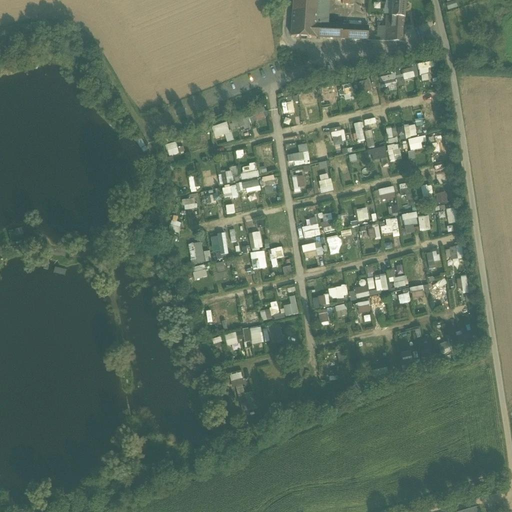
[(349,6),(349,0),(291,0),(290,41),(316,42),(370,43),(370,27),(362,27),(362,22),(348,22),(347,27),(329,26),(330,5),(349,6)]
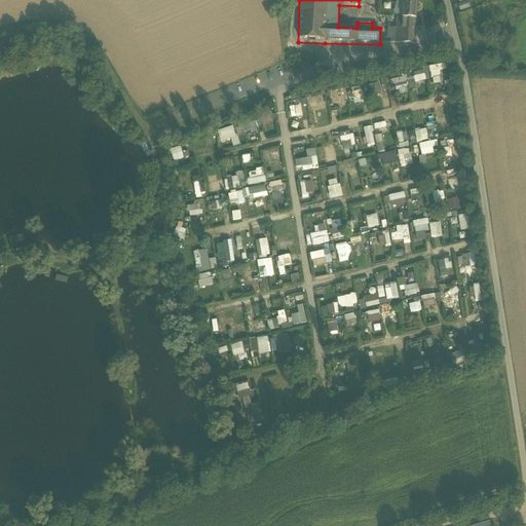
[(416,0),(397,0),(396,30),(389,29),(388,43),(414,44),(416,0)]
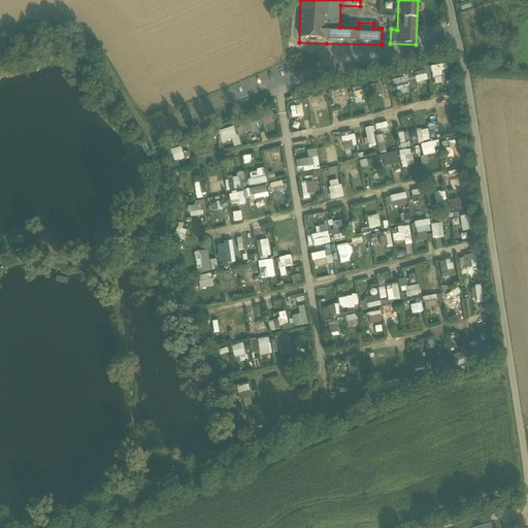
[(468,0),(458,0),(462,11),(471,8),(468,0)]
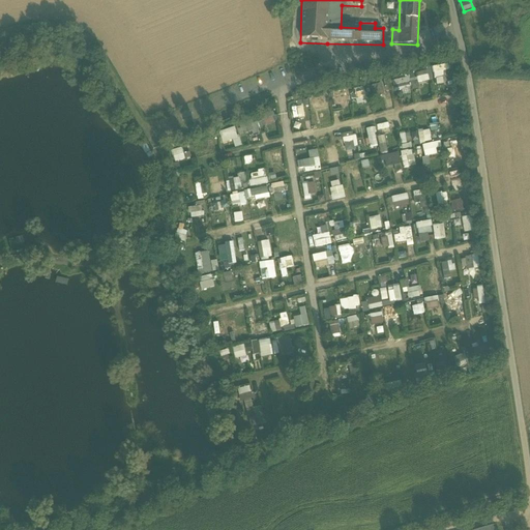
[(434,84),(451,82),(449,64),(433,66),(434,84)]
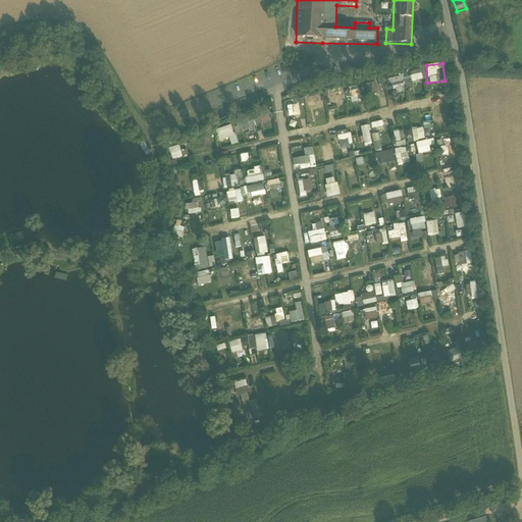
[(400,72),(401,76),(386,79),(388,90),(396,89),(397,93),(405,92),(404,88),(413,87),(412,82),(426,79),(424,68),(400,72)]
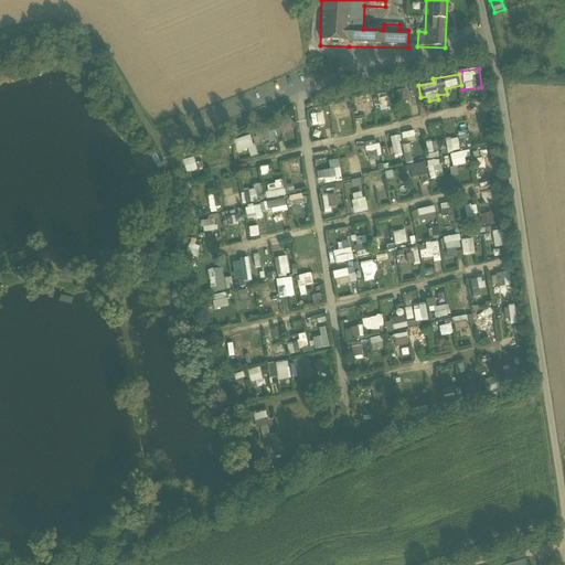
[(409,100),(407,89),(395,92),(397,103),(409,100)]
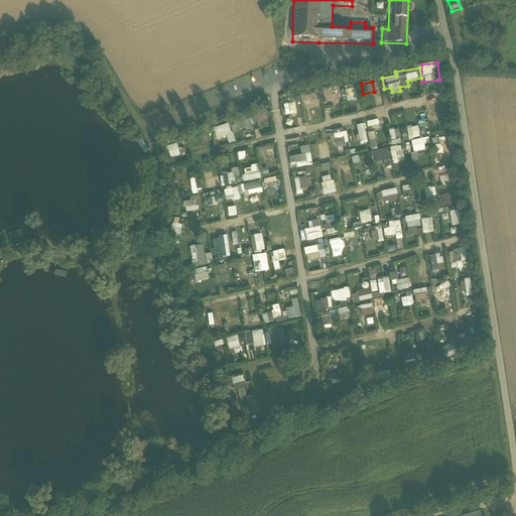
[(343,87),(345,102),(357,100),(355,85),(343,87)]
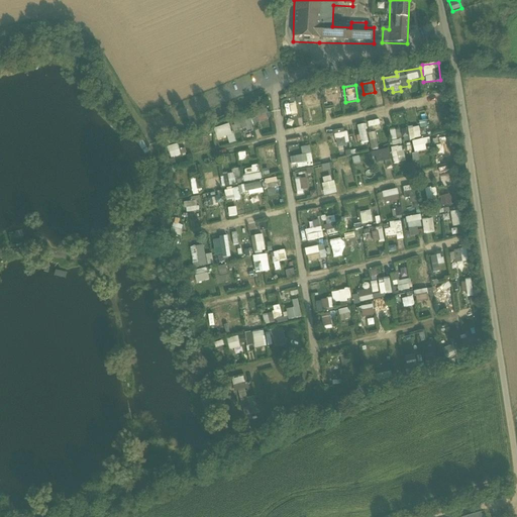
[(328,104),(342,102),(339,89),(326,91),(328,104)]
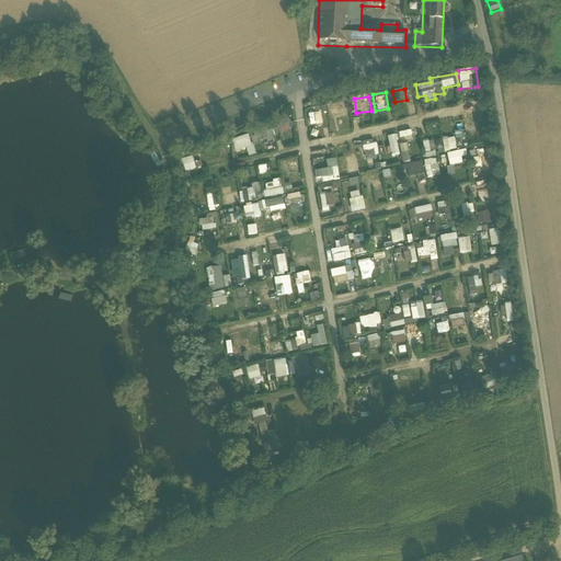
[(334,115),(345,114),(344,103),(333,104),(334,115)]
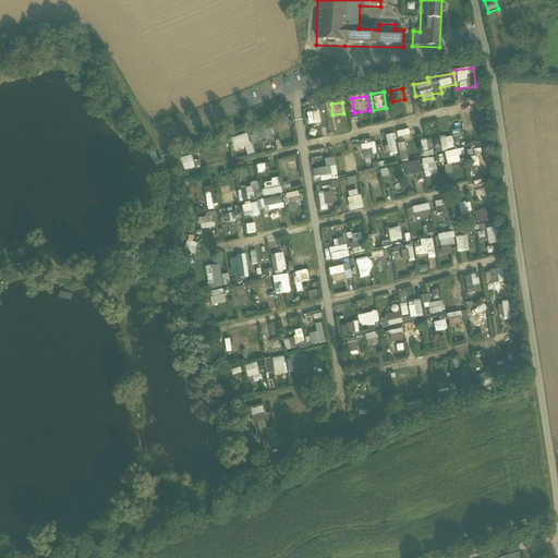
[(308,124),(320,123),(319,111),(307,113),(308,124)]
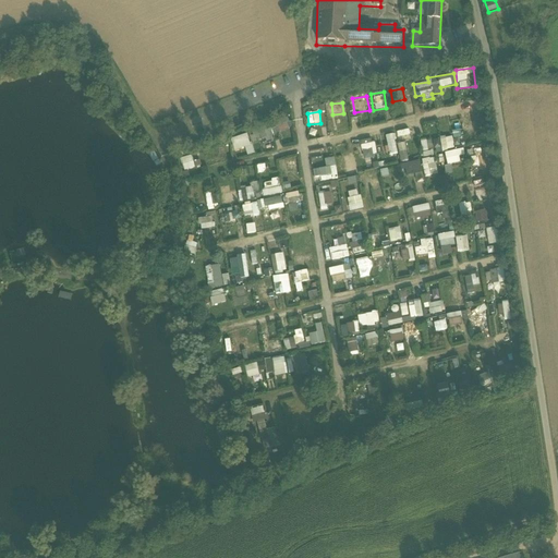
[(290,129),(286,117),(268,122),(271,134),(290,129)]
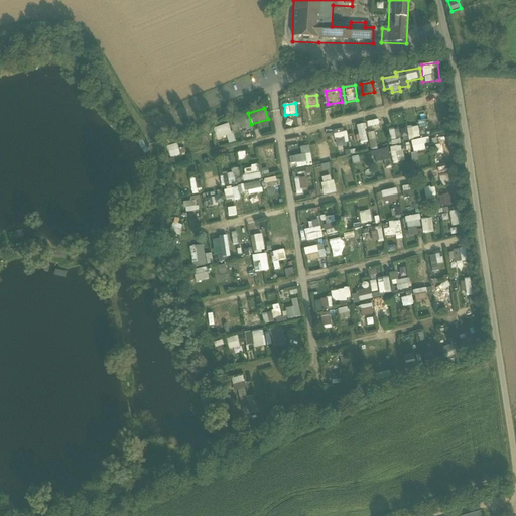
[(213,128),(216,140),(227,137),(229,144),(234,143),(230,124),(213,128)]
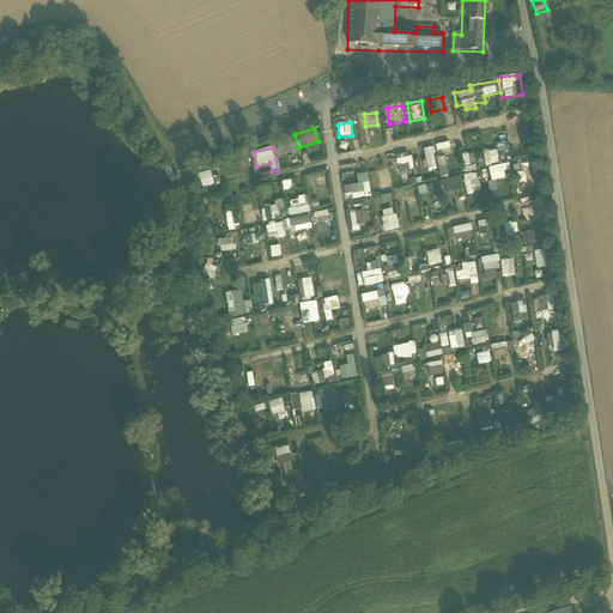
[(434,147),(424,149),(426,170),(435,169),(434,147)]
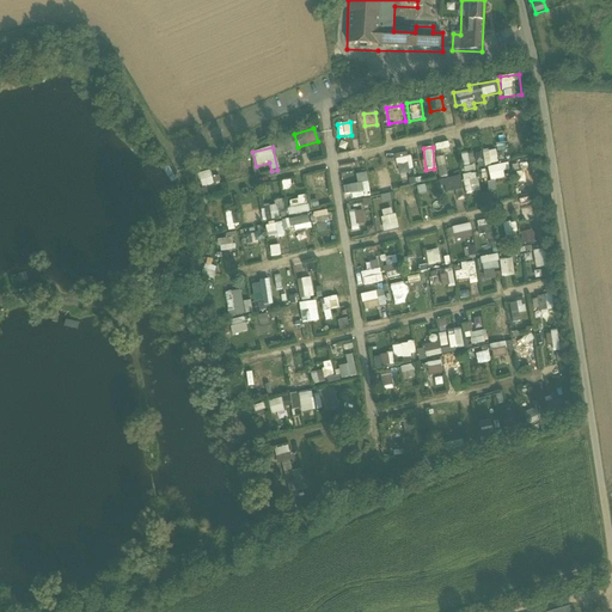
[(499,163),(495,150),(482,153),(485,166),(499,163)]
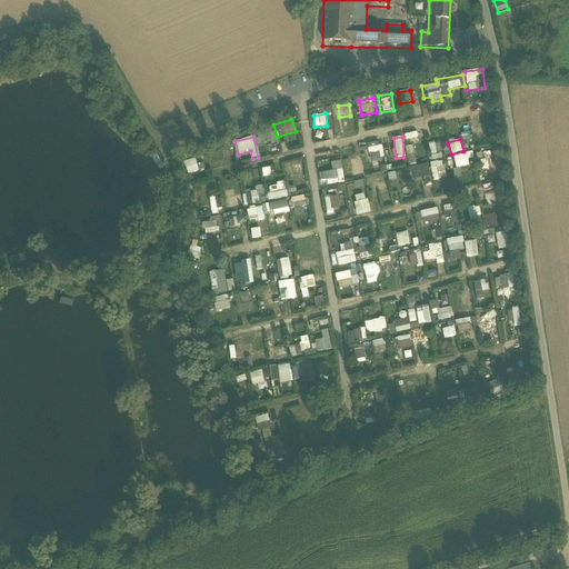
[(370,161),(383,159),(381,141),(368,142),(370,161)]
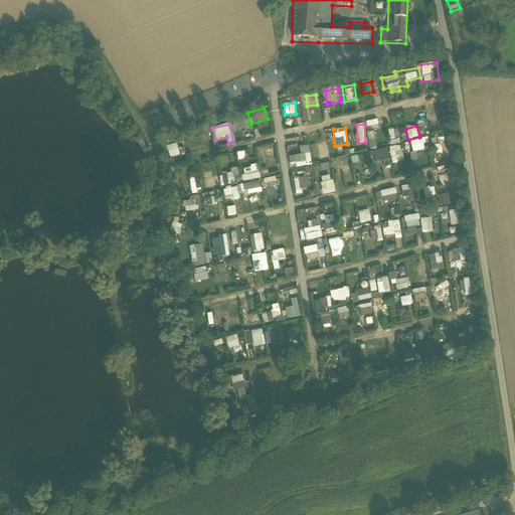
[(399,138),(397,129),(388,131),(390,140),(399,138)]
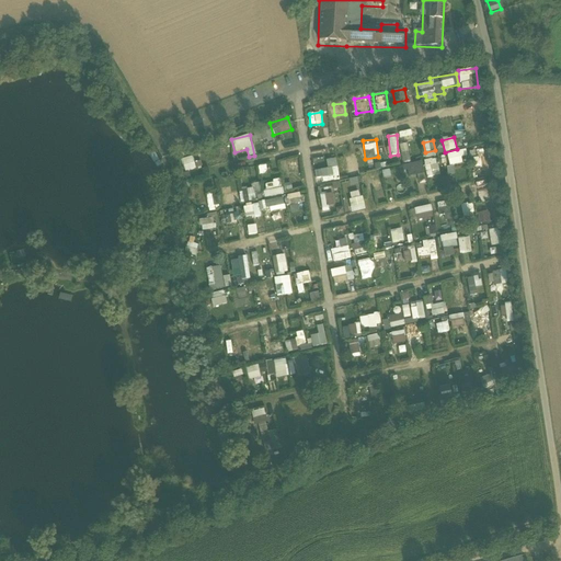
[(408,144),(400,145),(402,163),(410,162),(408,144)]
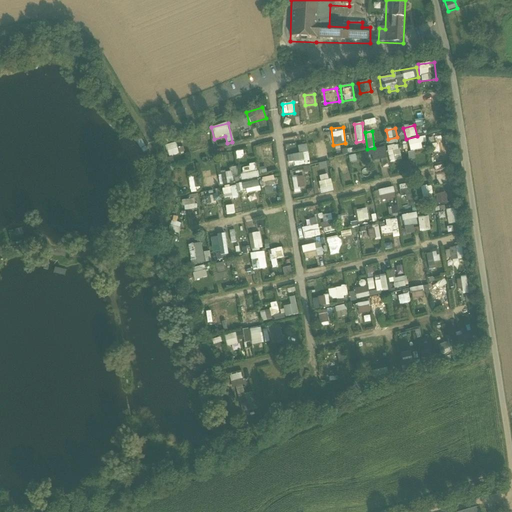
[(422,149),(421,144),(426,142),(425,136),(408,140),(410,151),(422,149)]
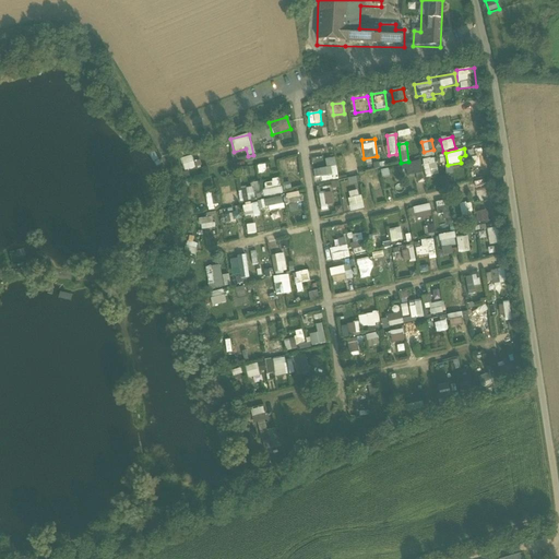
[(474,169),(485,167),(482,149),(468,151),(471,162),(473,161),(474,169)]
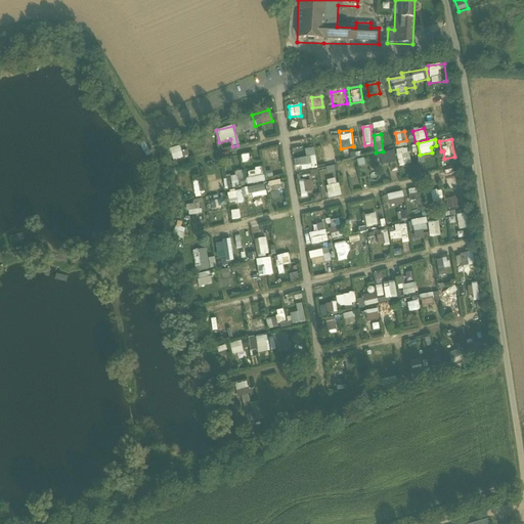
[(325,166),(336,164),(333,144),(322,146),(325,166)]
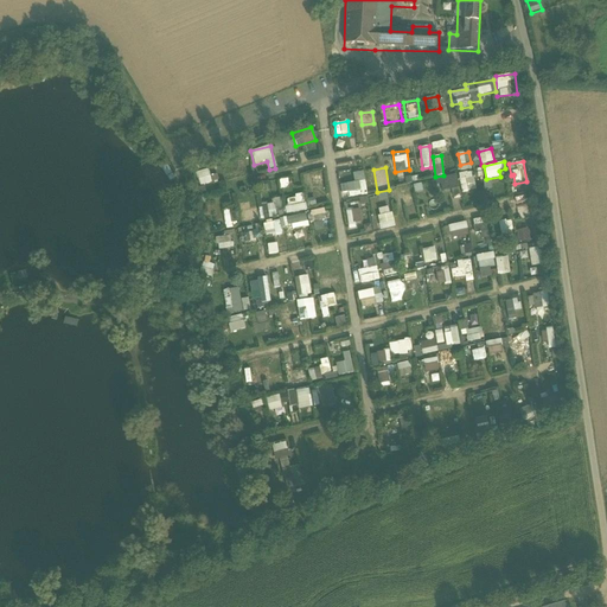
[(199,187),(212,184),(209,170),(196,173),(199,187)]
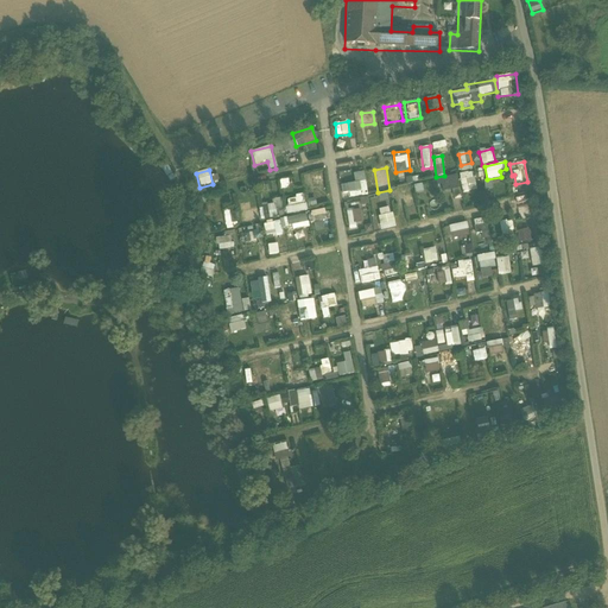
[(366,171),(354,172),(354,183),(346,184),(347,197),(367,195),(366,171)]
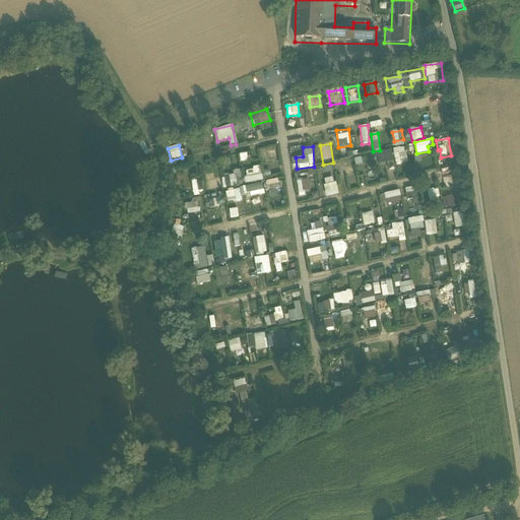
[(277,155),(276,147),(266,149),(268,157),(277,155)]
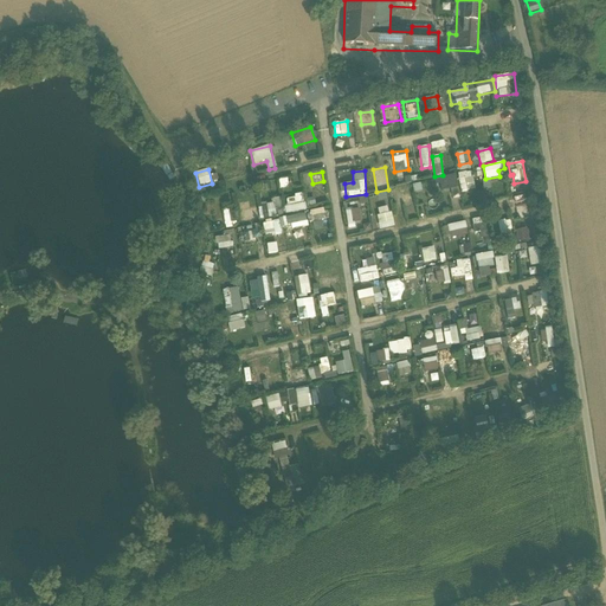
[(472,172),(458,173),(461,192),(475,189),(472,172)]
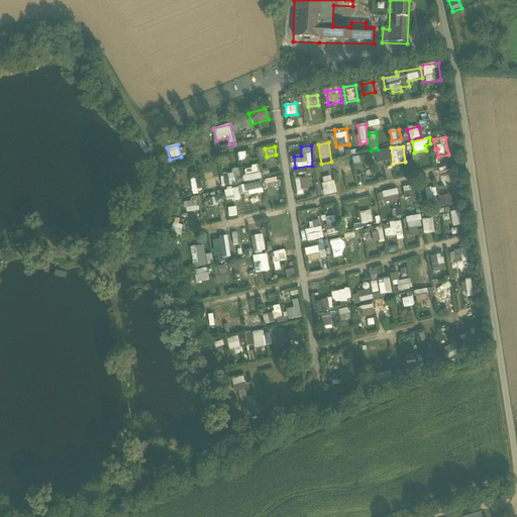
[(377,162),(391,161),(390,149),(376,150),(377,162)]
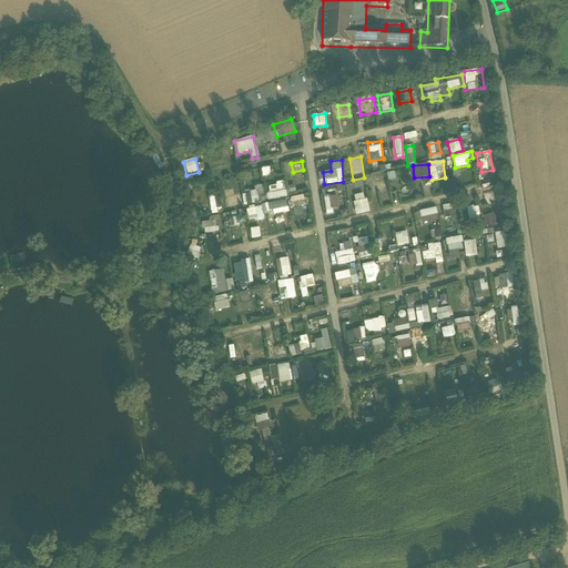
[(367,185),(368,190),(379,189),(379,193),(388,192),(385,174),(353,180),(354,188),(367,185)]
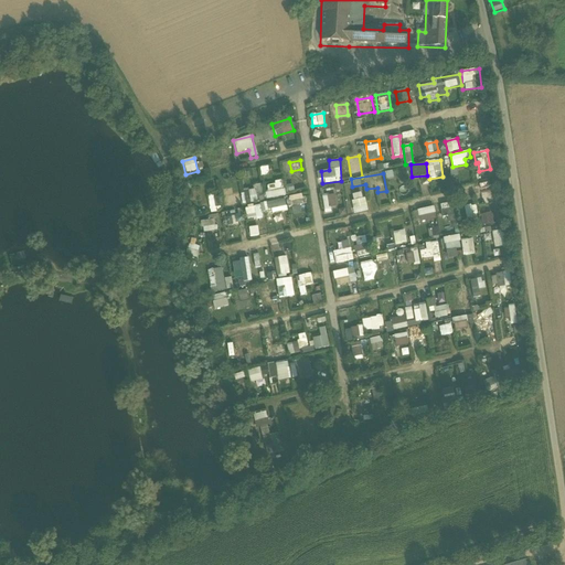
[(281,180),(274,182),(275,184),(265,187),(268,199),(285,195),(281,180)]
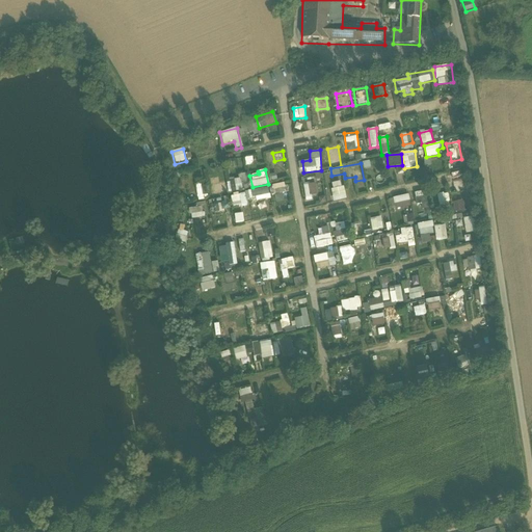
[(239,180),(211,185),(213,195),(248,189),(245,174),(238,175),(239,180)]
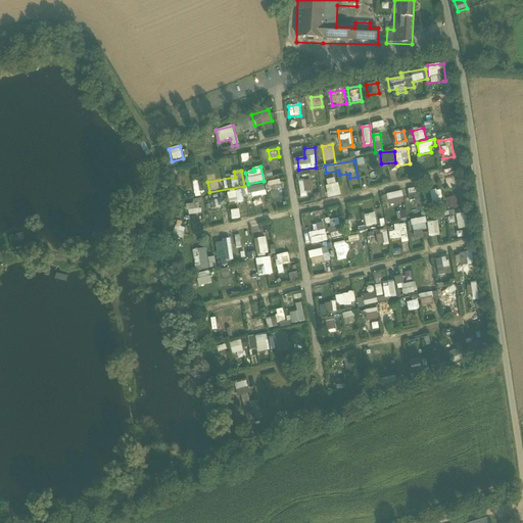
[(328,198),(339,196),(336,178),(325,180),(328,198)]
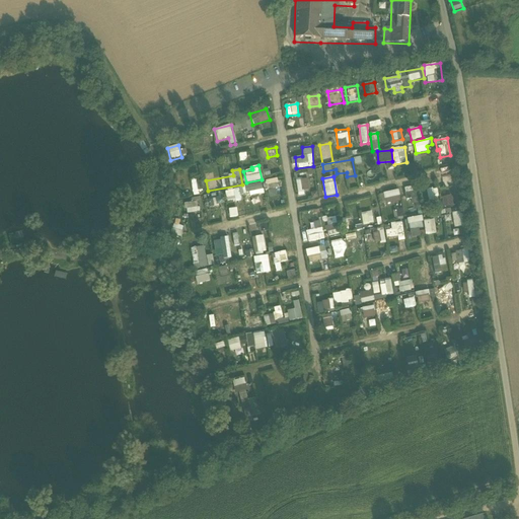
[(443,178),(445,188),(454,186),(452,176),(443,178)]
